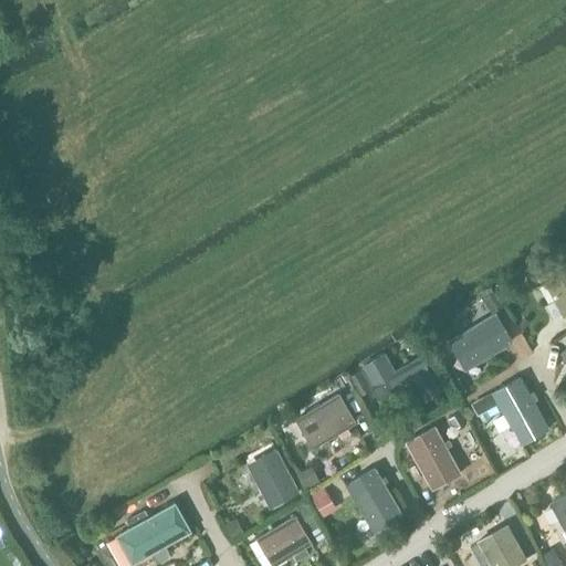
[(565,272),(546,283),(564,316),(565,315),(565,272)]
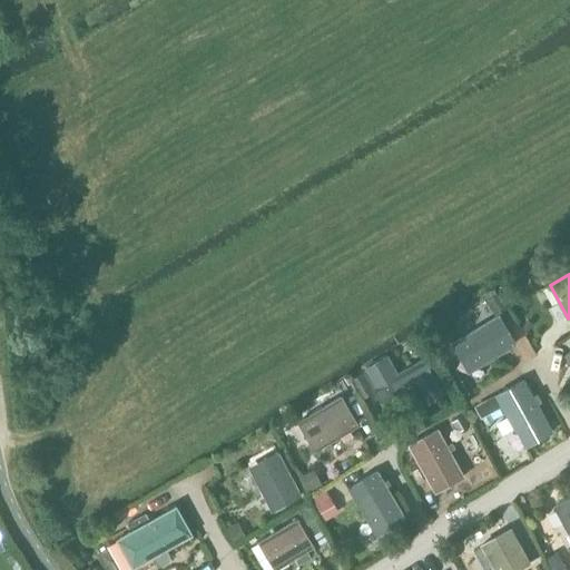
[(470,373),(516,345),(499,317),(453,345),(470,373)]
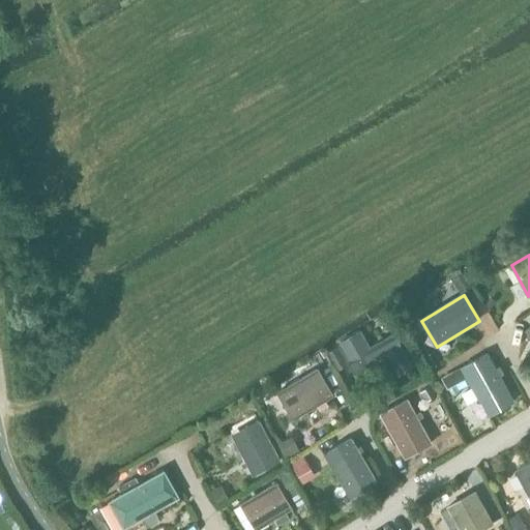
[(339,344),(349,360),(356,374),(387,357),(398,375),(412,367),(394,335),(371,348),(360,330),(339,344)]
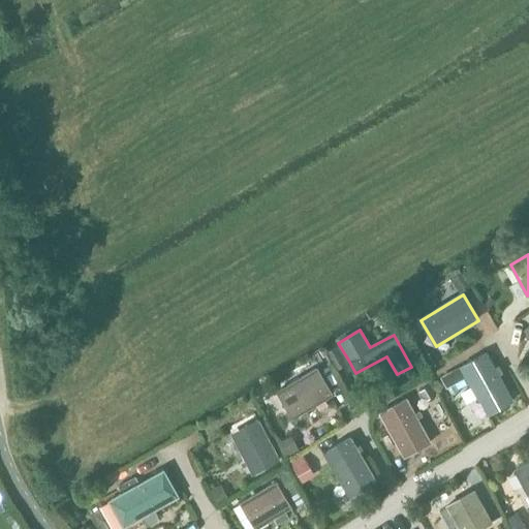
[(460,367),(440,377),(446,389),(466,377),(487,415),(512,401),(487,354),(461,368),(460,367)]
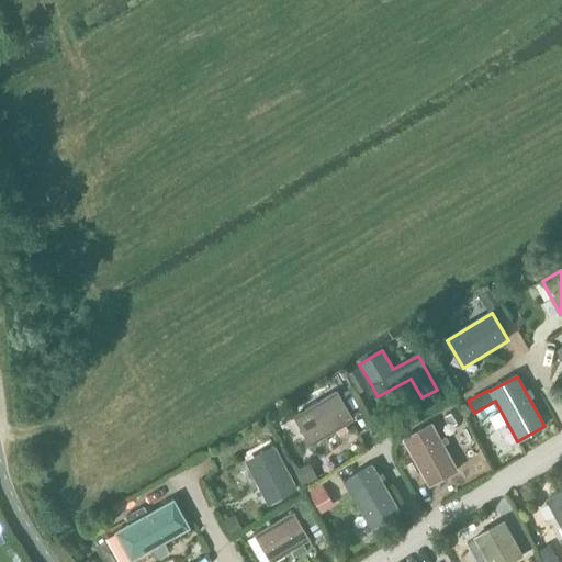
[(311,445),(353,420),(337,392),(294,417),(311,445)]
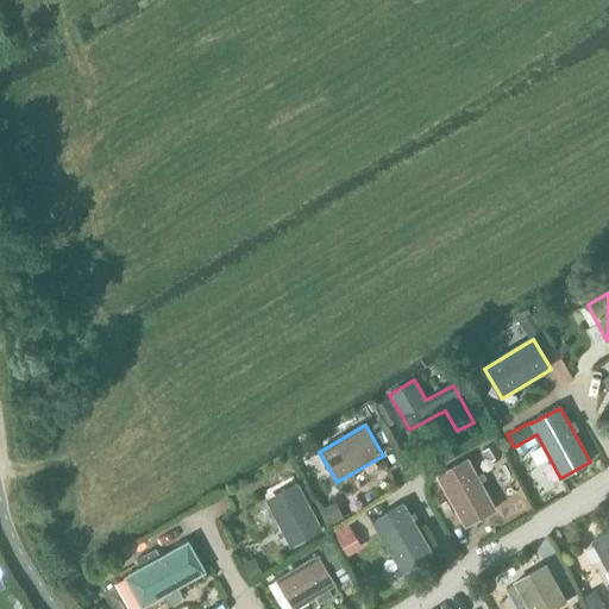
[(466,527),(496,510),(469,459),(438,477),(466,527)]
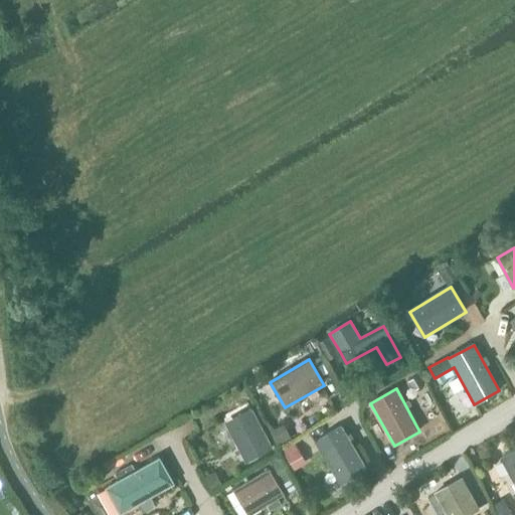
[(246,462),(273,449),(251,408),(238,415),(240,420),(227,426),(246,462)]
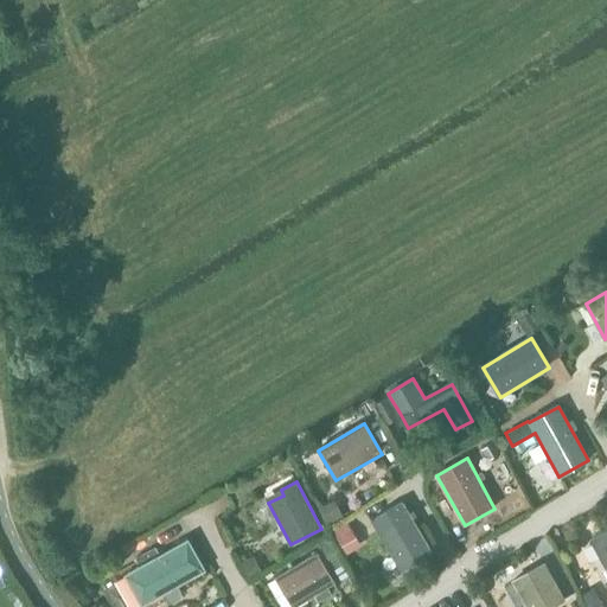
[(401,570),(432,553),(402,503),(372,521),(401,570)]
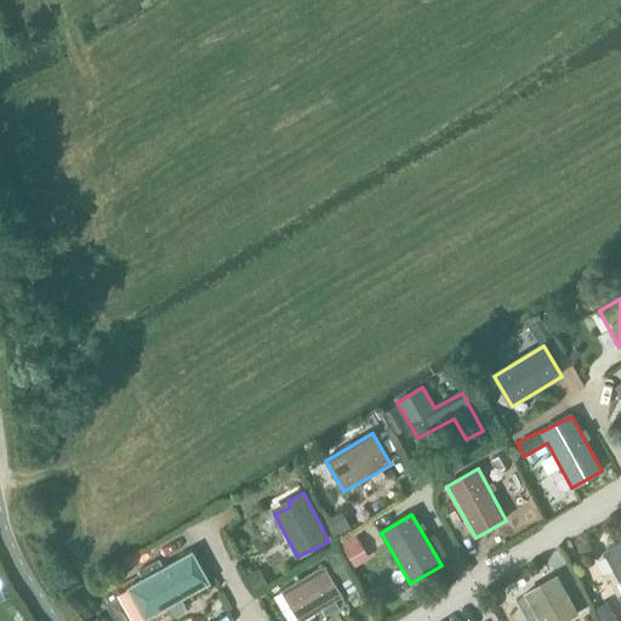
[(357,531),(341,540),(354,564),(370,556),(357,531)]
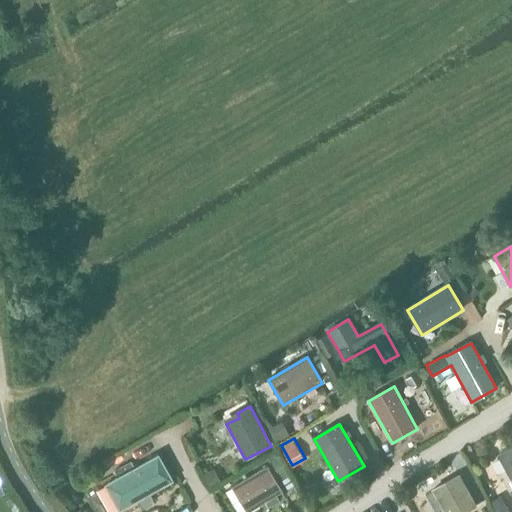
[(511,480),(511,448),(499,456),(511,480)]
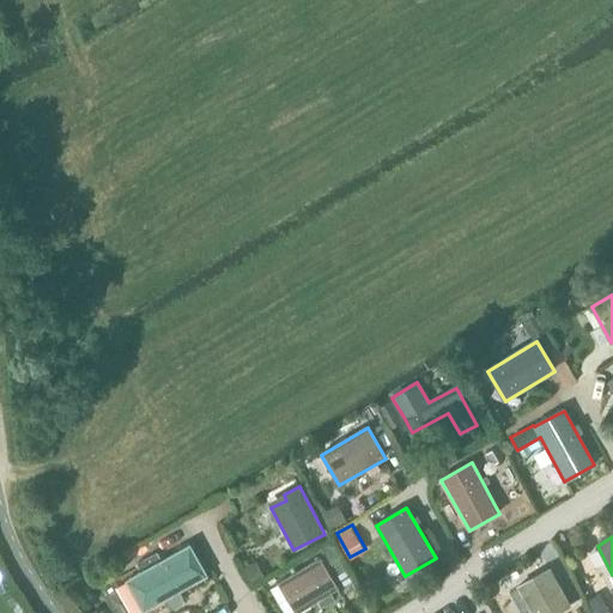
[(144,611),(198,581),(181,551),(126,581),(144,611)]
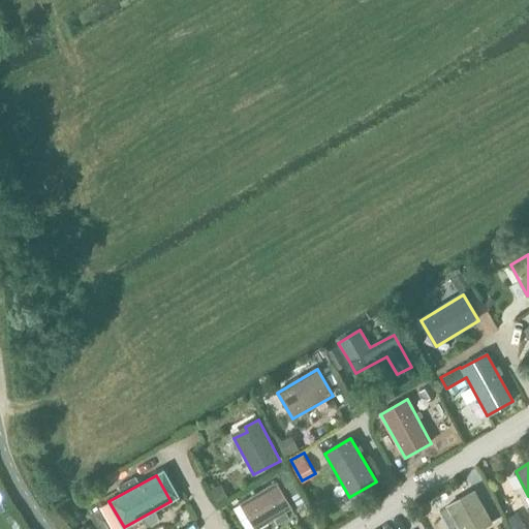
[(276,483),(242,502),(250,516),(248,517),(255,528),(256,528),(274,519),(277,525),(288,518),(285,511),(291,508),(276,483)]
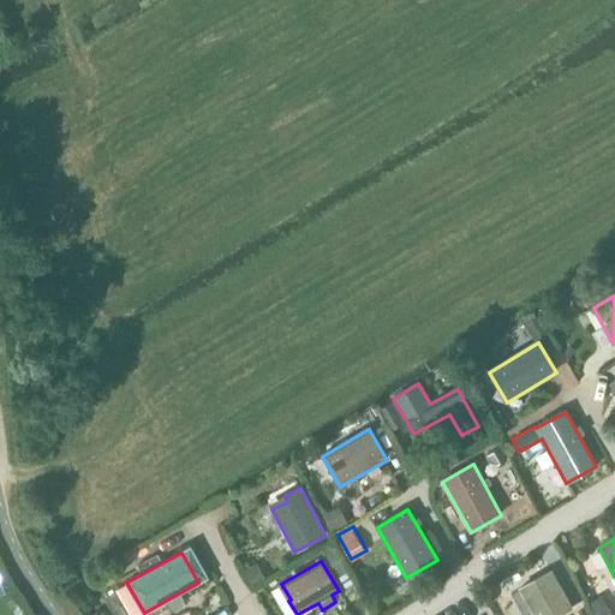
[(519,587),(533,614),(559,614),(573,608),(551,568),(519,587)]
